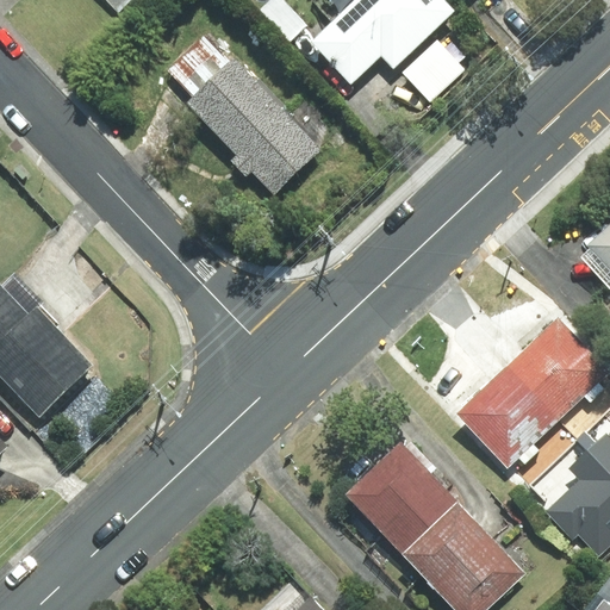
[(106,0),(118,12),(130,0),(106,0)]
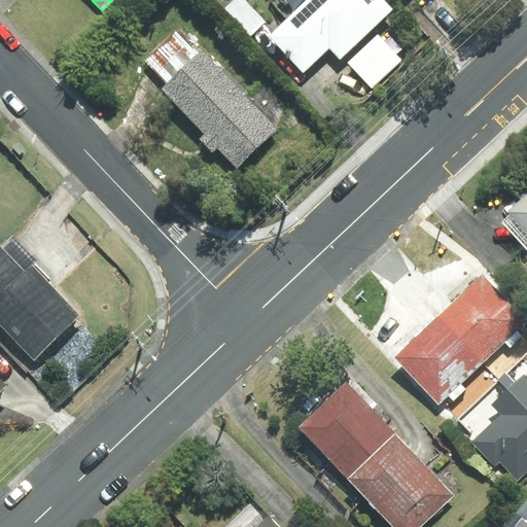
[(386,0),(275,0),(273,3),(288,20),(272,35),(304,70),(329,46),(340,58),(394,8),(386,0)]
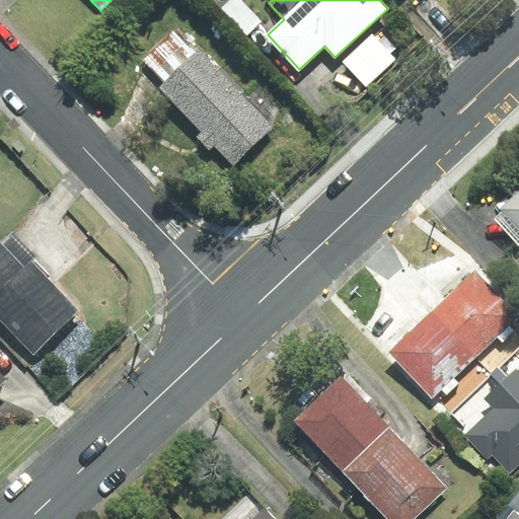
[(173,30),(143,60),(165,83),(196,55),(173,30)]
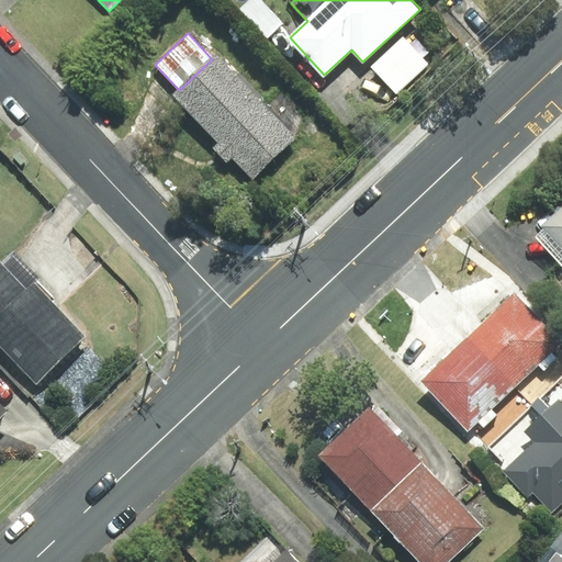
[(428,64),(403,37),(371,67),(396,92),(428,64)]
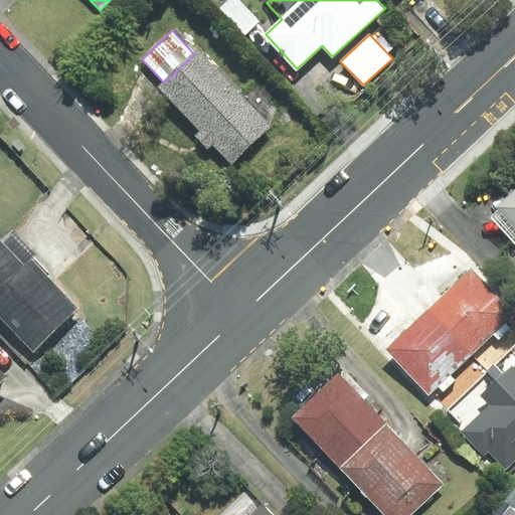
[(270,127),(197,51),(194,54),(164,82),(160,87),(200,130),(194,135),(208,149),(214,144),(231,162),(270,127)]
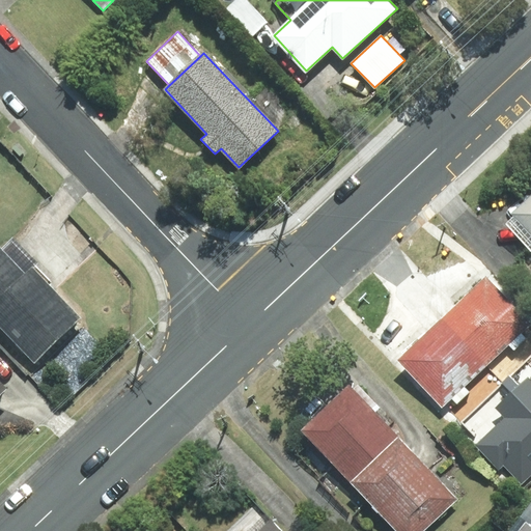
[(530,196),(504,221),(530,250),(530,196)]
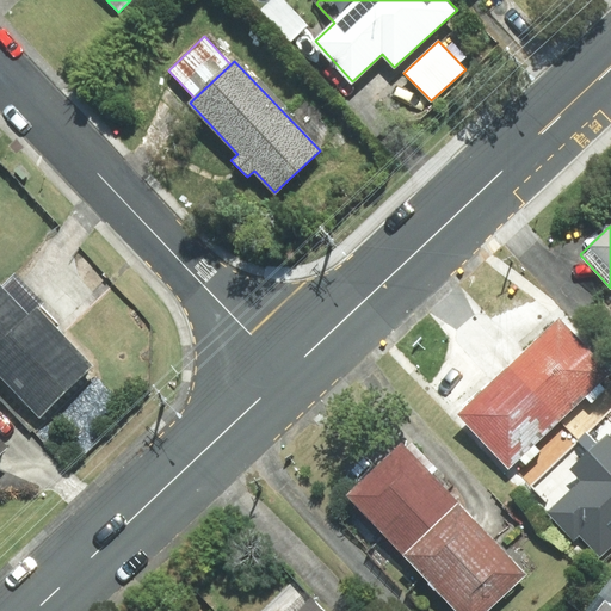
[(0,375),(39,415),(91,366),(54,328),(59,325),(12,276),(1,285),(0,283),(0,375)]
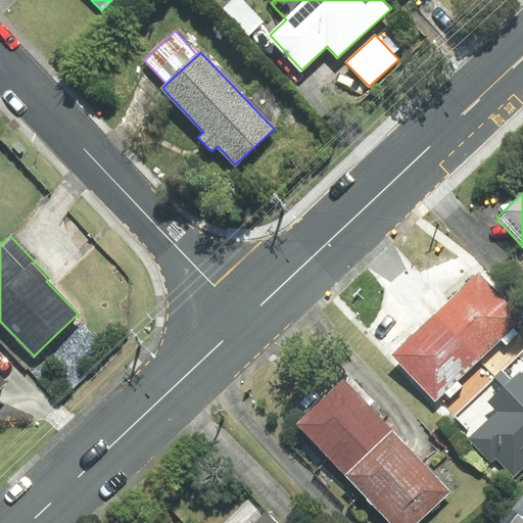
[(436,312),(482,359),(501,339),(507,344),(518,333),(514,328),(522,319),(522,316),(479,272),(436,312)]
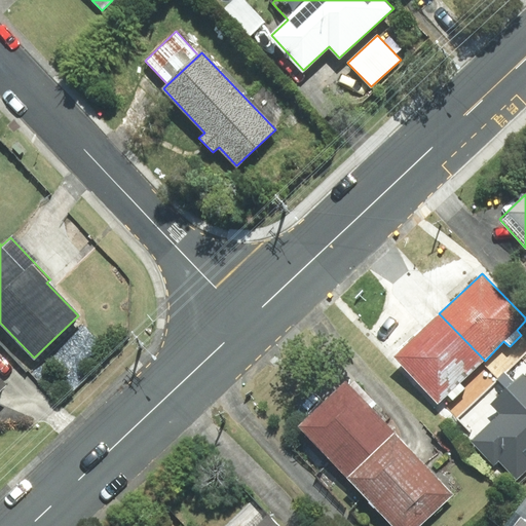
[(439,313),(393,357),(438,403),(447,393),(453,400),(465,387),(461,383),(485,361),(439,313)]
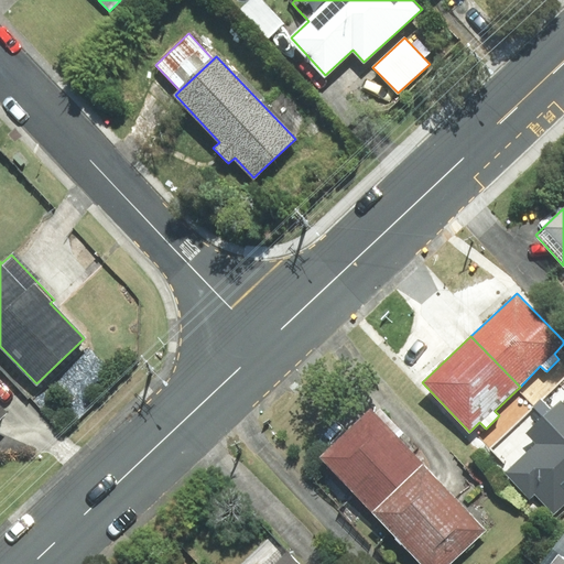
[(543,416),(563,437),(563,404),(561,401),(551,410),(541,400),(534,407),(543,416)]
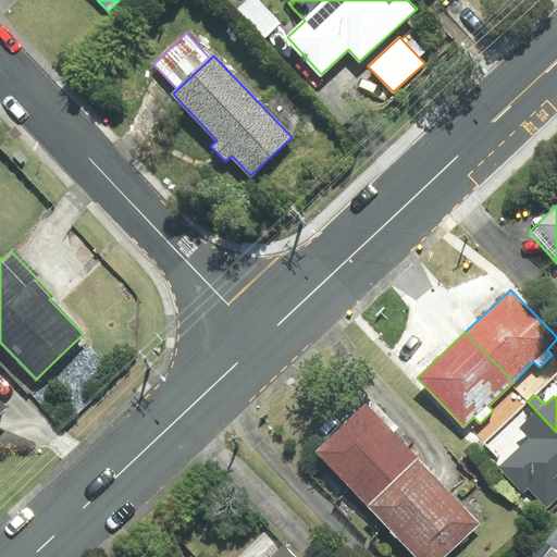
[(374,511),(423,466),(367,406),(318,453),(374,511)]
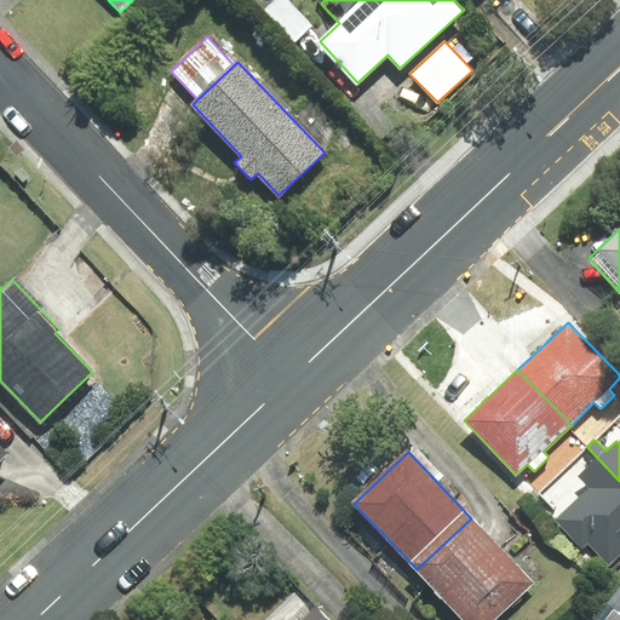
[(619,554),(619,481),(597,458),(578,476),(590,488),(555,521),(581,549),(587,544),(608,564),(619,554)]
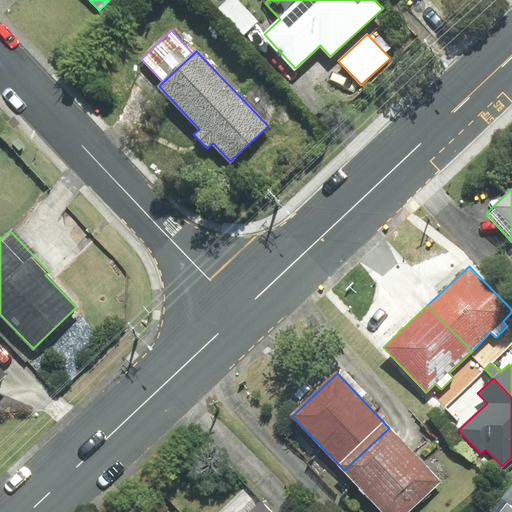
[(383,511),(406,511),(439,481),(389,428),(344,470),(383,511)]
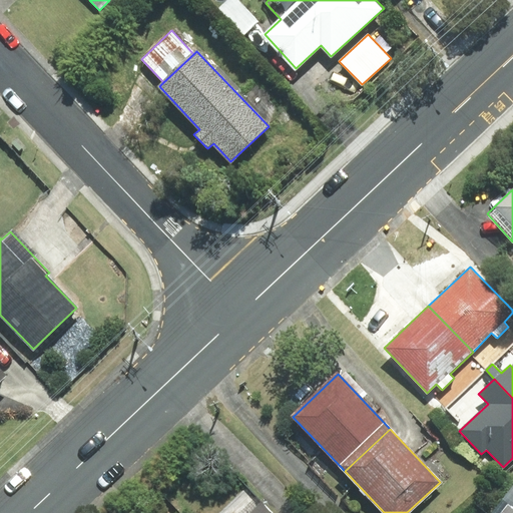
[(512,512),(512,486),(492,512),(512,512)]
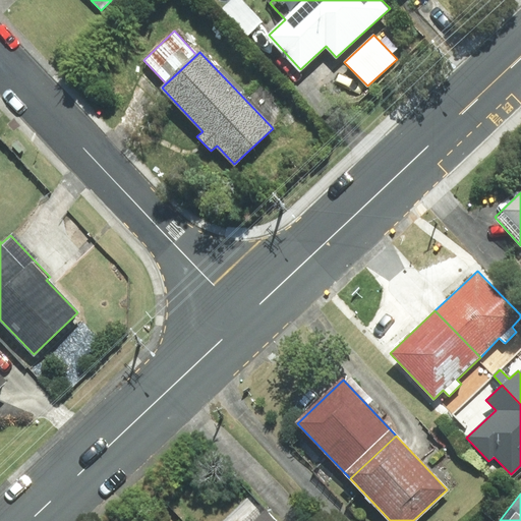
[(274,520),(265,511),(254,520),(274,520)]
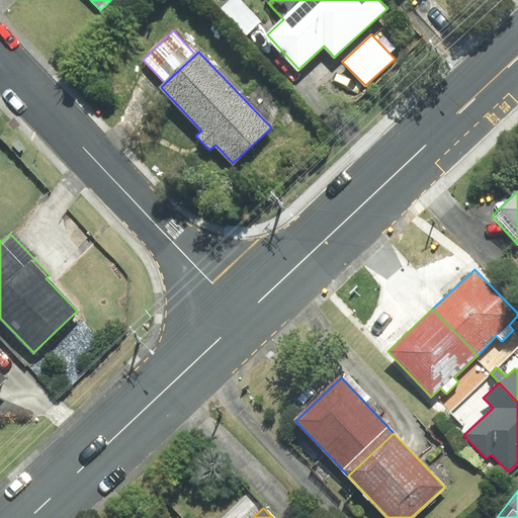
All buildings are outlined.
